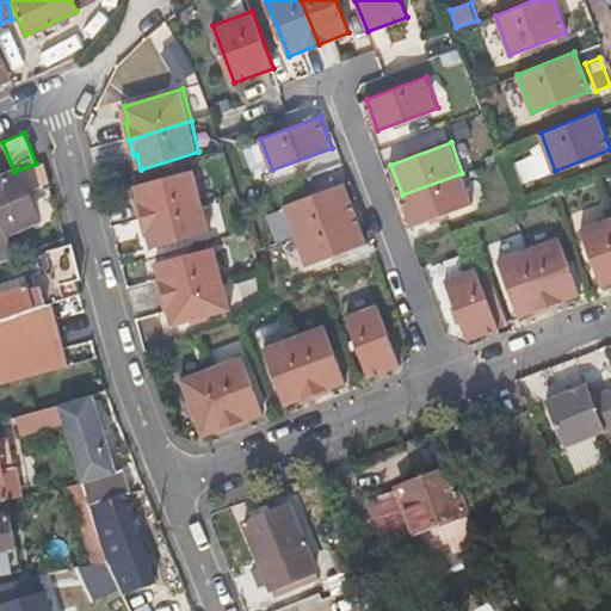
[(0,221),(4,229),(31,217),(23,197),(50,186),(43,161),(36,164),(14,172),(0,177),(0,221)]
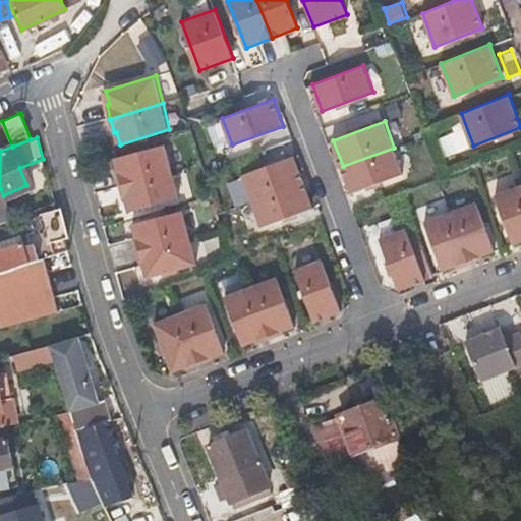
[(120,172),(117,173),(121,187),(173,171),(166,145),(116,160),(120,172)]
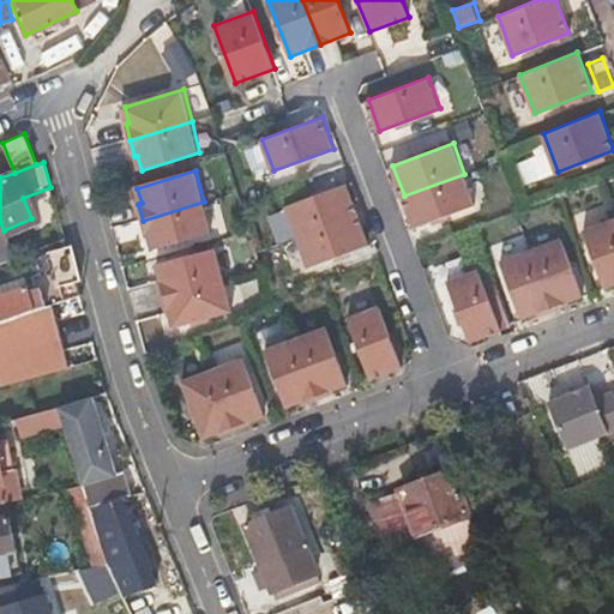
[(464,174),(404,196),(415,227),(476,204),(464,174)]
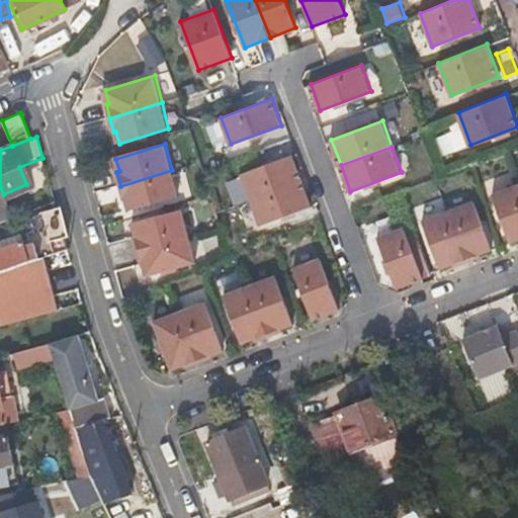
[(292,154),(242,173),(251,199),(303,180),(292,154)]
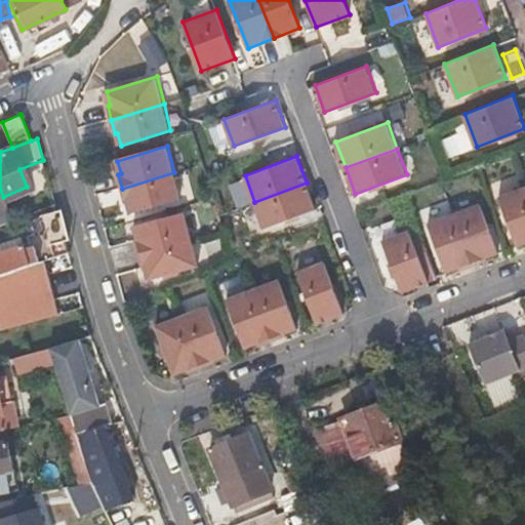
[(174,172),(122,189),(125,203),(128,202),(131,215),(182,199),(174,172)]
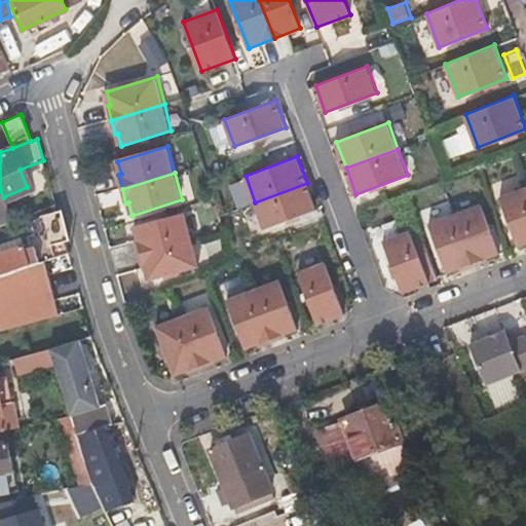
[(307,183),(255,202),(265,228),(316,209),(307,183)]
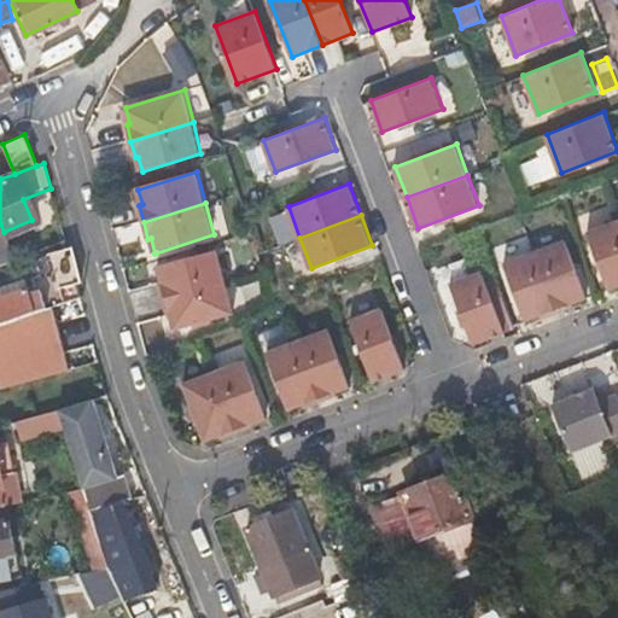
[(617,220),(588,232),(610,290),(617,286),(617,220)]
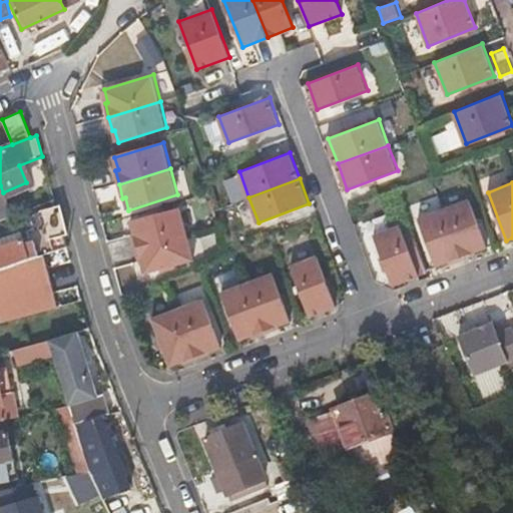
[(0,221),(12,216),(3,192),(0,185),(0,221)]
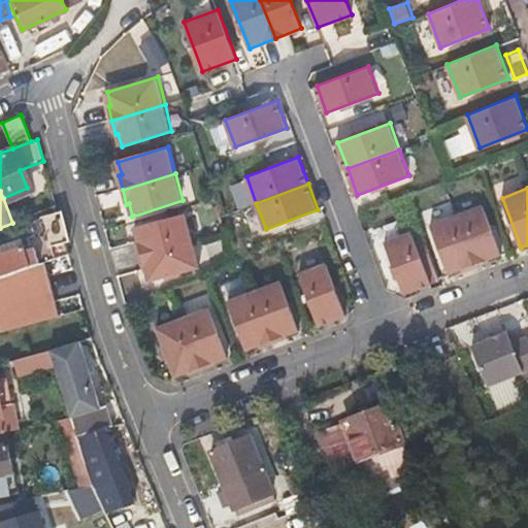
[(483,205),(458,215),(476,266),(491,261),(490,259),(502,254),(483,205)]
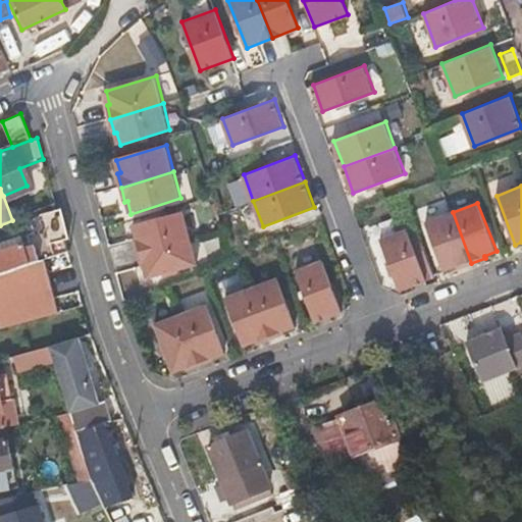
[(0,255),(0,275),(43,257),(57,251),(66,247),(64,239),(68,238),(62,209),(59,210),(32,220),(36,231),(21,238),(23,244),(20,246),(18,241),(2,247),(5,253),(0,255)]
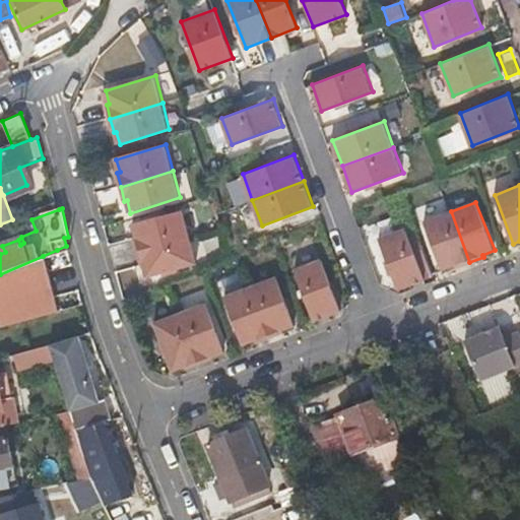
[(134,239),(137,253),(190,238),(183,210),(133,224),(136,238),(134,239)]
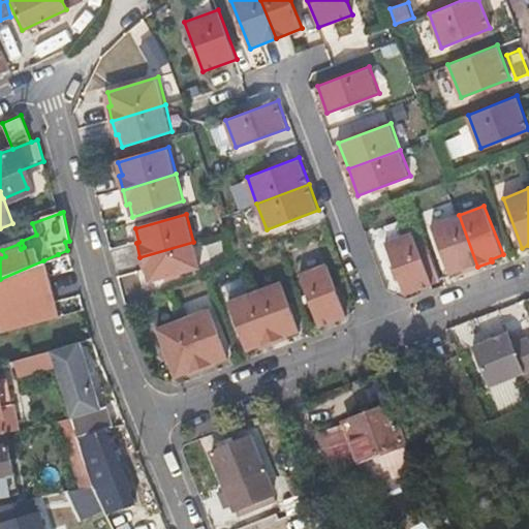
[(477,267),(459,215),(432,224),(450,274),(463,270),(464,272),(477,267)]
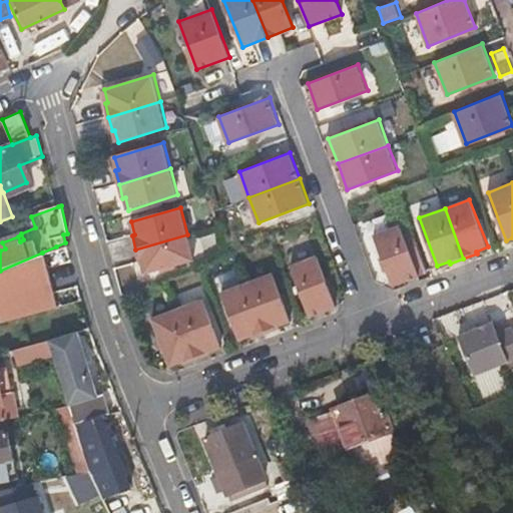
[(401,224),(374,233),(393,285),(420,275),(401,224)]
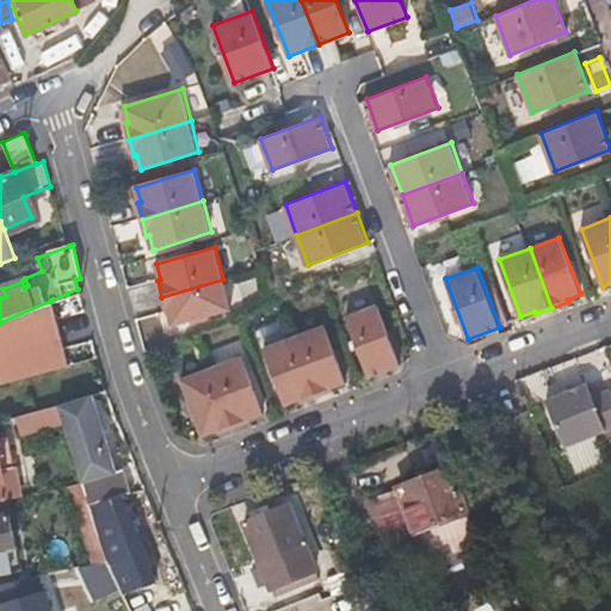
[(172,328),(232,309),(223,279),(161,297),(166,314),(168,313),(172,328)]
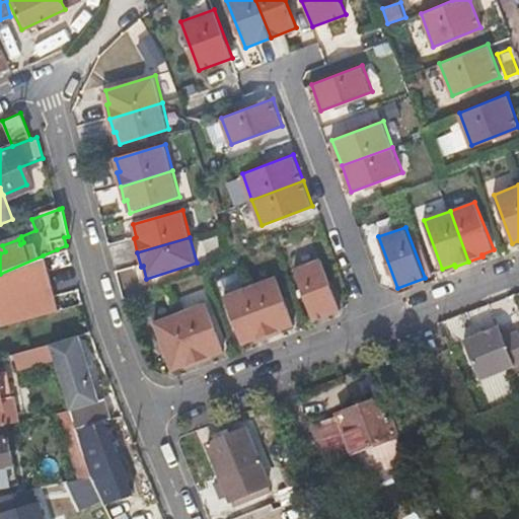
[(68,252),(66,245),(57,249),(58,255),(68,252)]
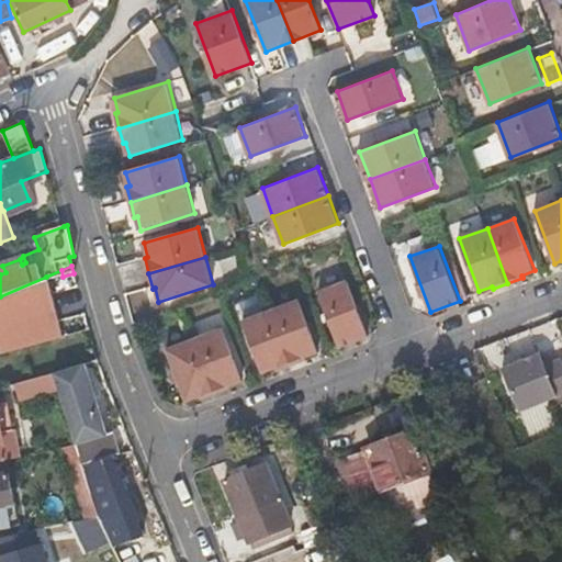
[(46,277),(0,296),(0,352),(77,334),(74,313),(55,317),(46,277)]
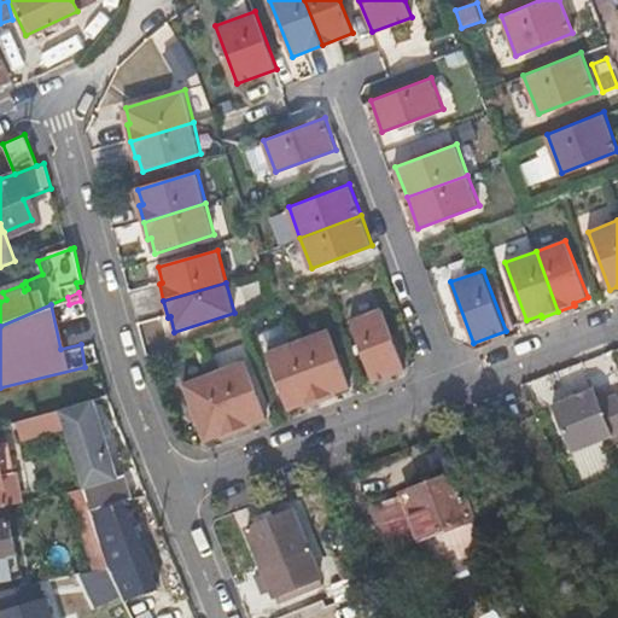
[(404,367),(383,308),(350,320),(373,379),(404,367)]
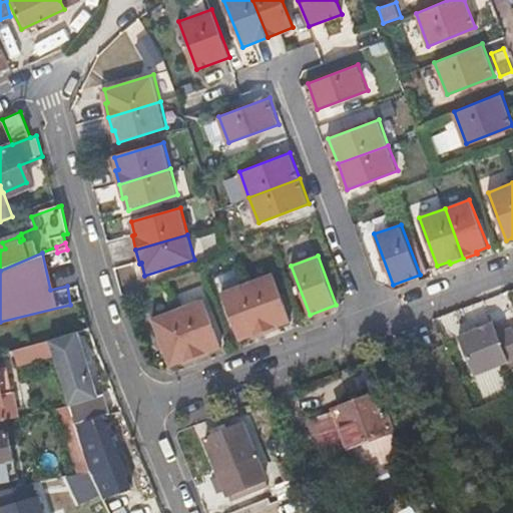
[(278,324),(290,320),(273,273),(247,282),(266,331),(279,327),(278,324)]
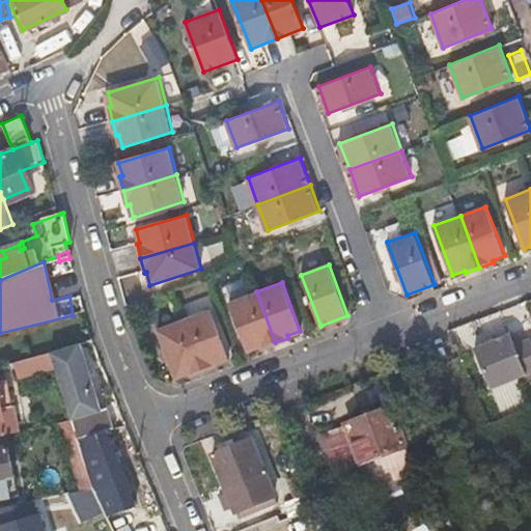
[(228,302),(246,351),(259,346),(259,348),(275,342),(256,291),(228,302)]
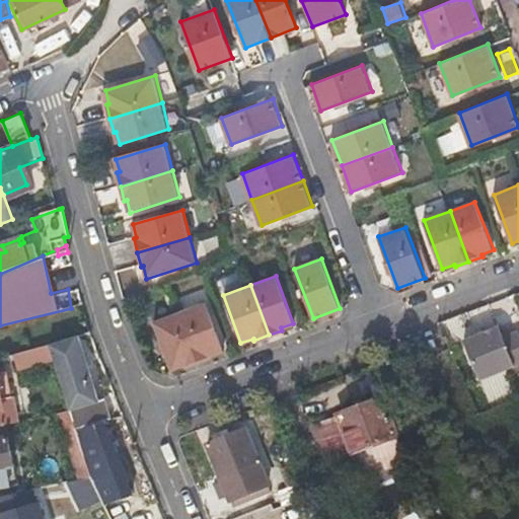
[(210,355),(222,350),(205,302),(180,311),(199,361),(211,357),(210,355)]
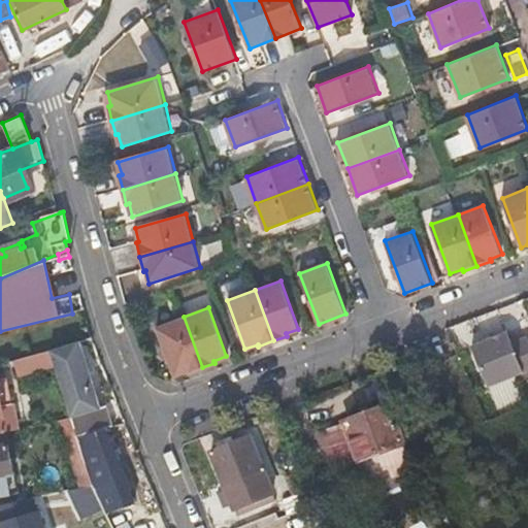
[(184,317),(155,327),(172,375),(185,371),(186,373),(202,367),(184,317)]
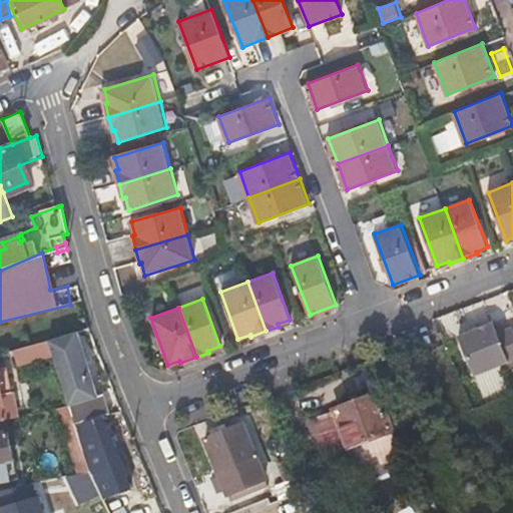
[(452,336),(468,376),(512,358),(512,342),(507,327),(492,333),(486,322),(452,336)]
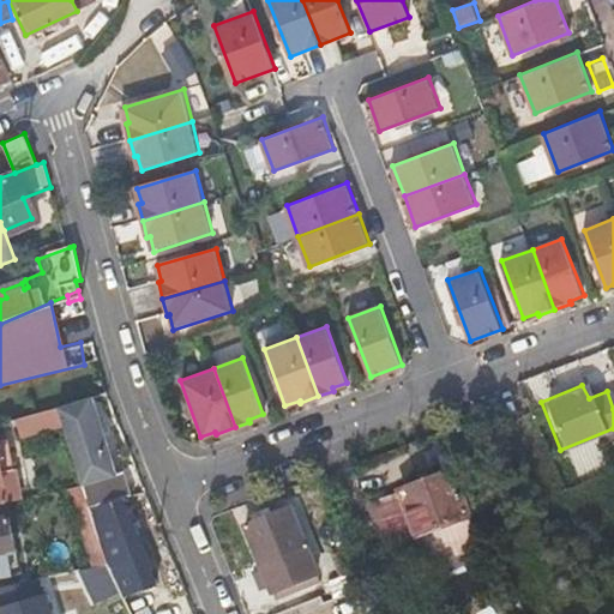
[(80,486),(89,507),(102,540),(124,531),(112,503),(136,493),(126,468),(115,473),(85,397),(48,408),(56,428),(80,486)]
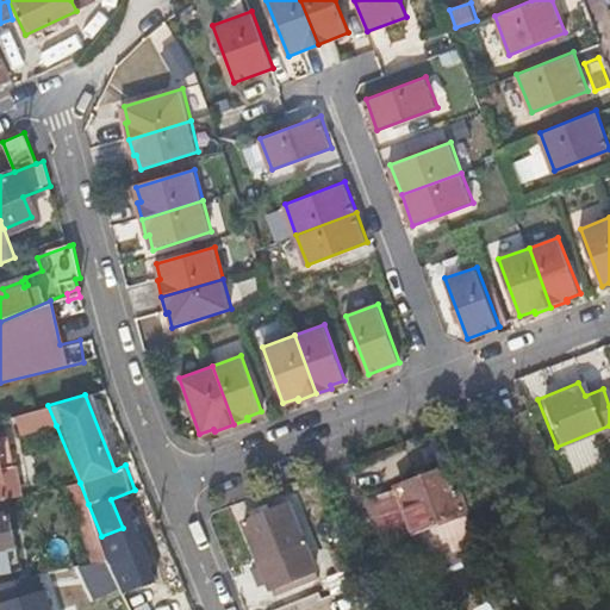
[(29,434),(56,425),(48,405),(14,415),(18,423),(25,422),(29,434)]
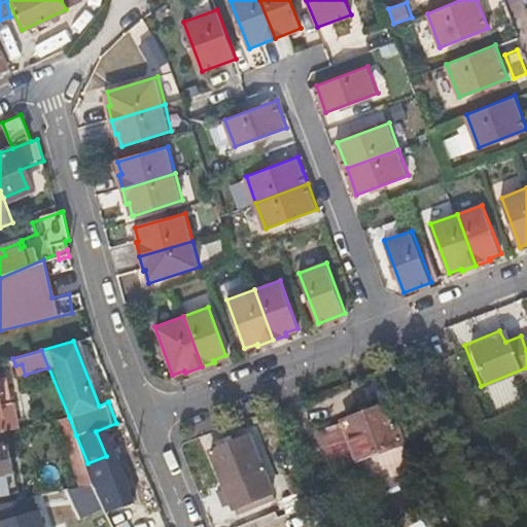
[(0,432),(3,432),(15,430),(3,378),(0,378),(0,432)]
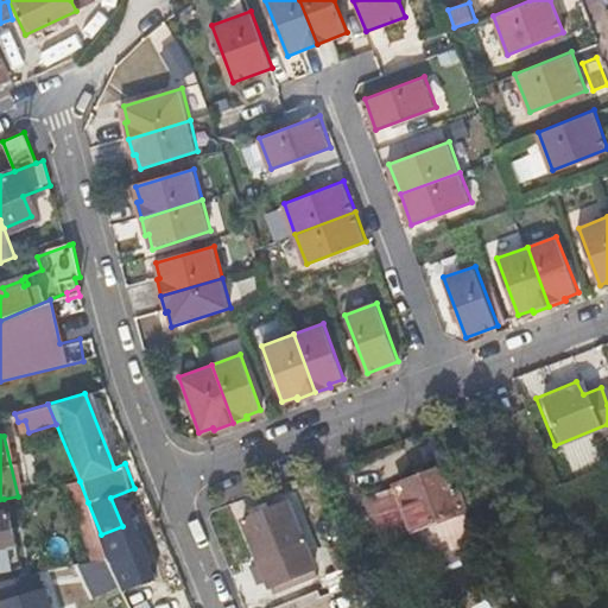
[(474,506),(455,463),(394,487),(422,553),(474,533),(464,511),(474,506)]
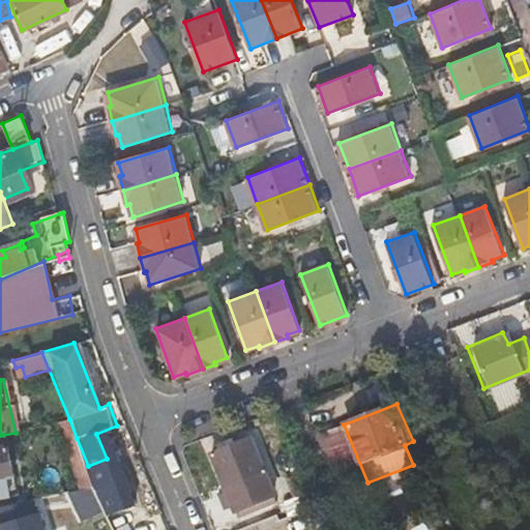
[(58,422),(66,442),(77,438),(69,419),(58,422)]
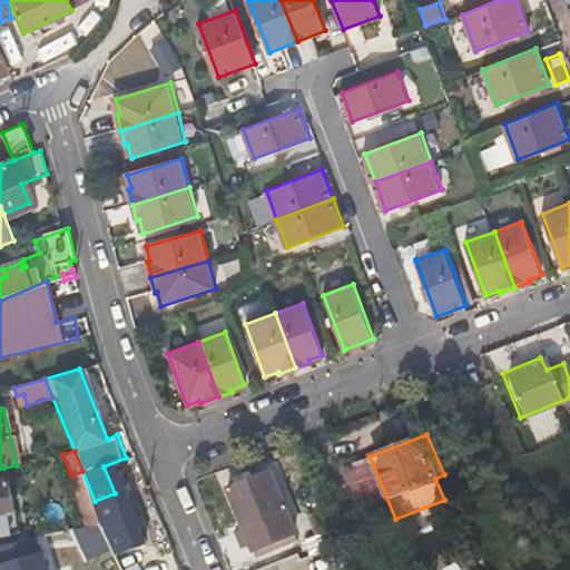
[(277,464),(227,485),(254,551),(276,542),(278,550),(300,541),(273,479),(282,474),(277,464)]
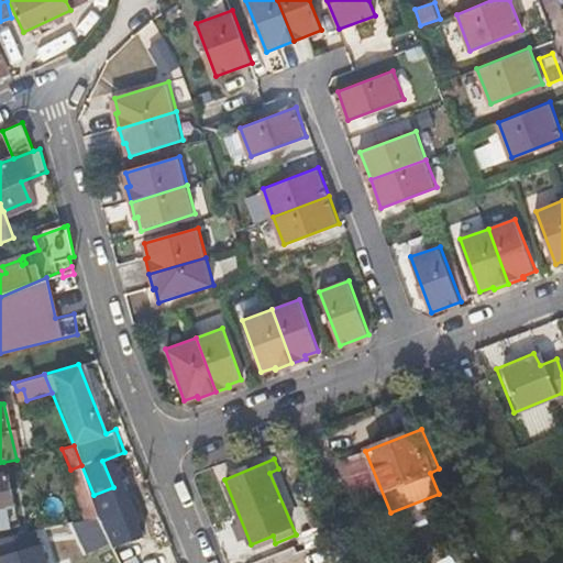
[(0,525),(17,522),(3,462),(0,462),(0,525)]
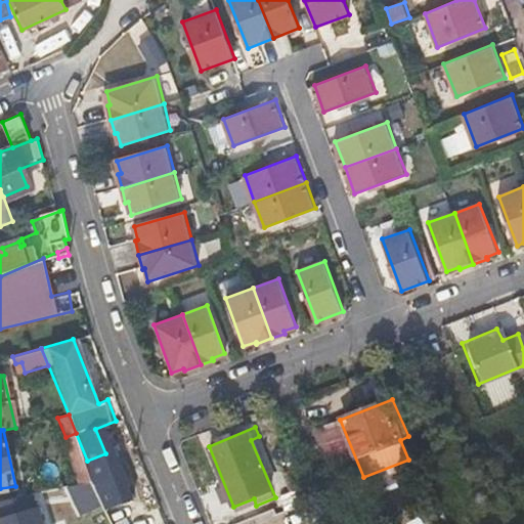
[(66,437),(83,481),(95,479),(87,461),(76,433),(66,437)]
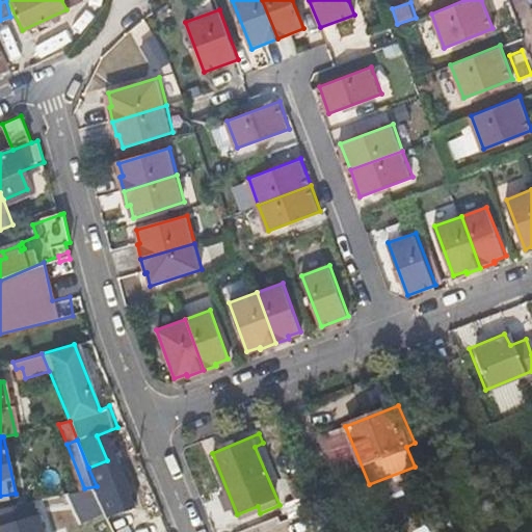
[(300,474),(287,479),(295,498),(285,502),(291,519),(314,509),(308,494),(300,474)]
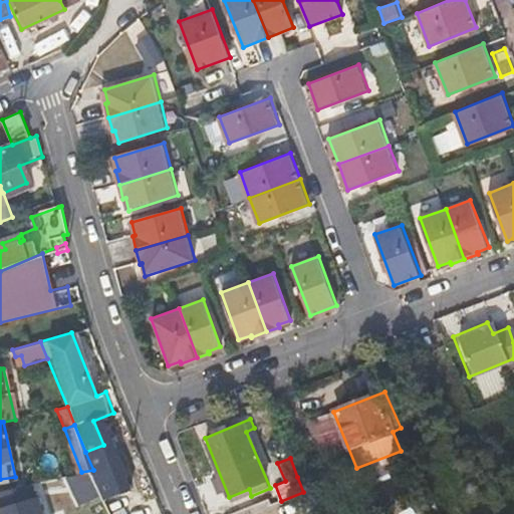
[(93,470),(81,472),(92,499),(103,495),(93,470)]
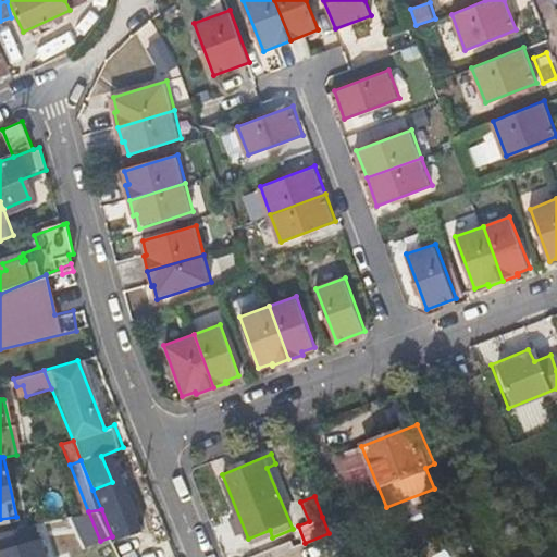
[(49,556),(46,541),(1,551),(2,556),(49,556)]
